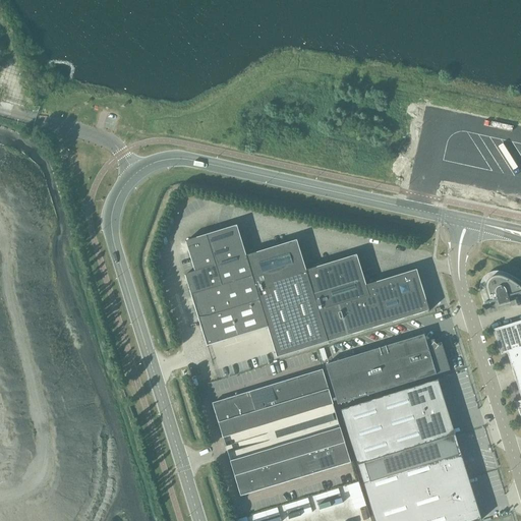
[(194,272),(184,275),(185,276),(187,285),(191,296),(193,305),(200,327),(203,336),(207,347),(267,328),(277,358),(428,311),(424,298),(421,289),(417,275),(416,271),(406,274),(385,280),(375,283),(365,286),(358,261),(356,255),(346,258),(326,266),(315,268),(305,271),(298,246),(296,241),(286,244),(245,256),(238,231),(236,226),(226,229),(216,232),(207,235),(185,242),(188,251),(194,272)]
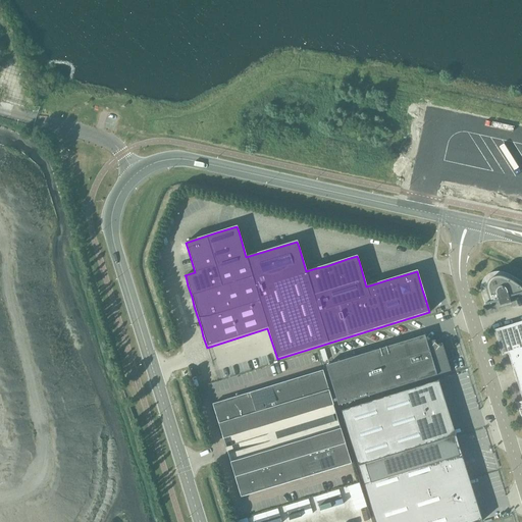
[(521,282),(518,280),(514,278),(510,275),(506,273),(503,273),(502,272),(500,272),(498,272),(496,272),(493,272),(491,273),(490,273),(489,274),(487,274),(486,275),(485,276),(484,277),(483,278),(482,280),(482,281),(481,282),(481,284),(480,286),(480,288),(480,289),(480,291),(481,293),(484,305),(483,305),(484,306),(490,304),(497,303),(498,302),(499,307),(510,304),(508,299),(509,299),(519,296),(521,294),(521,282)]
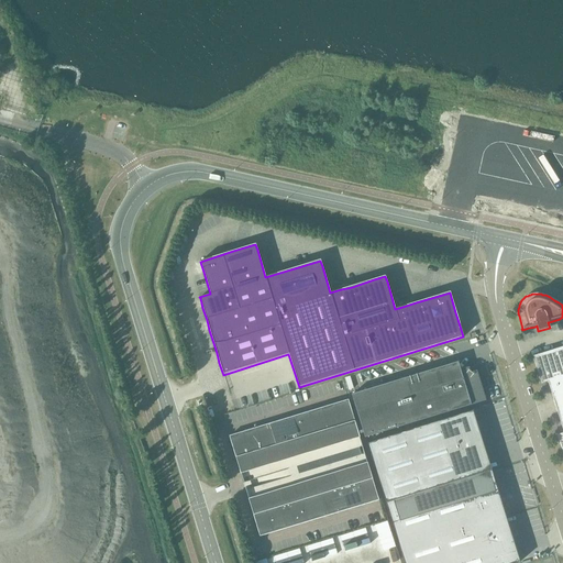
[(538,331),(537,326),(536,327),(538,333),(551,329),(549,322),(548,322),(550,328),(540,330),(538,331)]
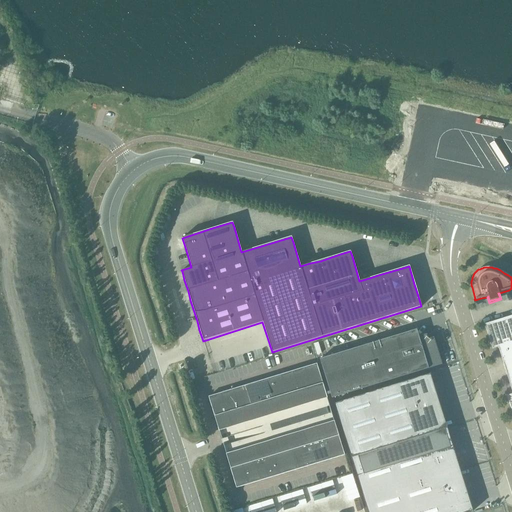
[(511,342),(511,315),(496,320),(484,324),(492,349),(498,347),(511,342)]
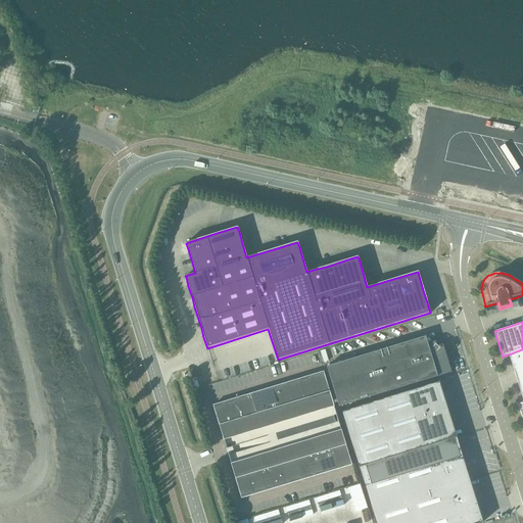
[(450,372),(445,353),(442,345),(437,346),(435,341),(427,344),(425,336),(327,367),(339,407),(450,372)]
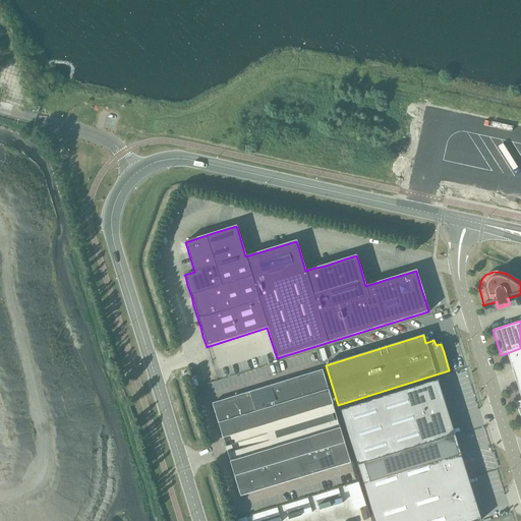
[(520,374),(520,348),(507,353),(514,377),(520,374)]
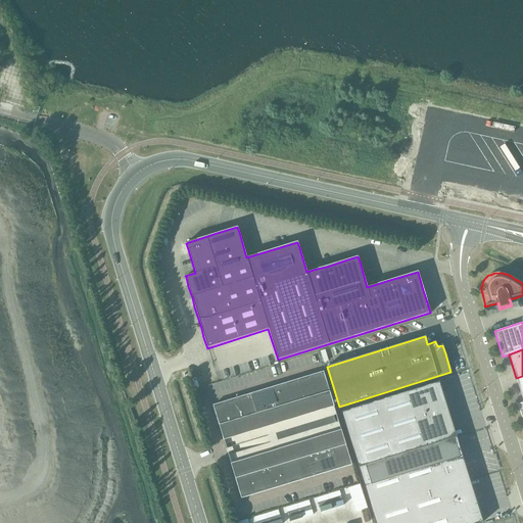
[(329,391),(323,372),(311,375),(317,395),(329,391)]
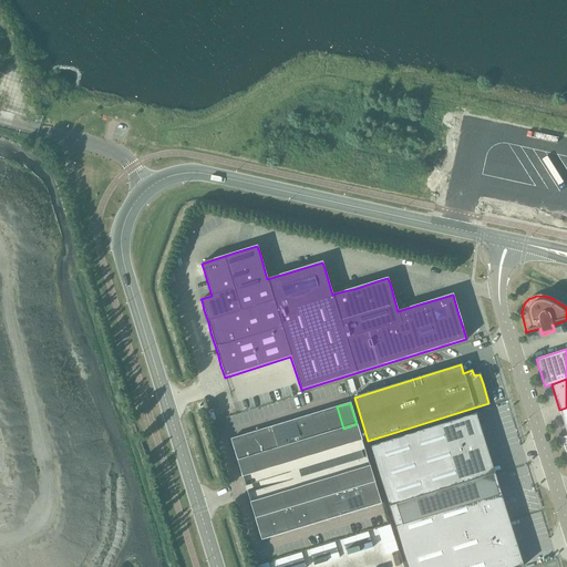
[(343,429),(337,406),(323,411),(330,432),(343,429)]
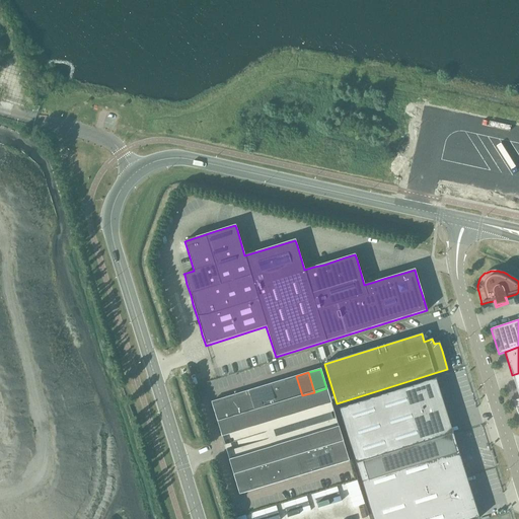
[(302,395),(296,376),(284,380),(290,399),(302,395)]
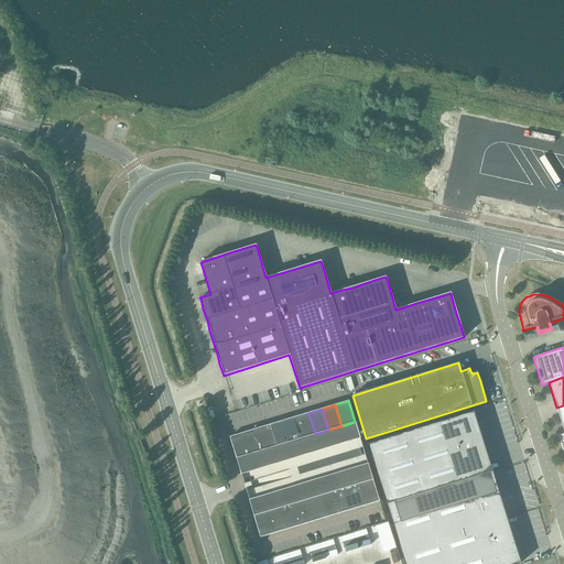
[(315,434),(308,413),(295,416),(302,438),(315,434)]
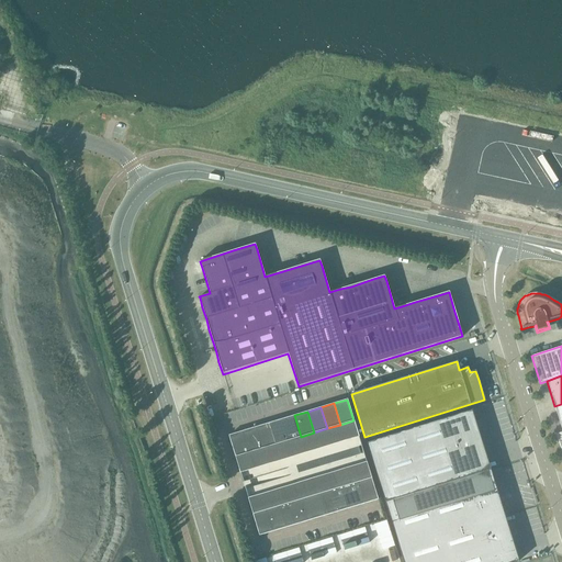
[(469,412),(367,444),(385,503),(484,472),(483,470),(481,462),(481,461),(479,452),(478,452),(482,451),(470,412),(469,412)]
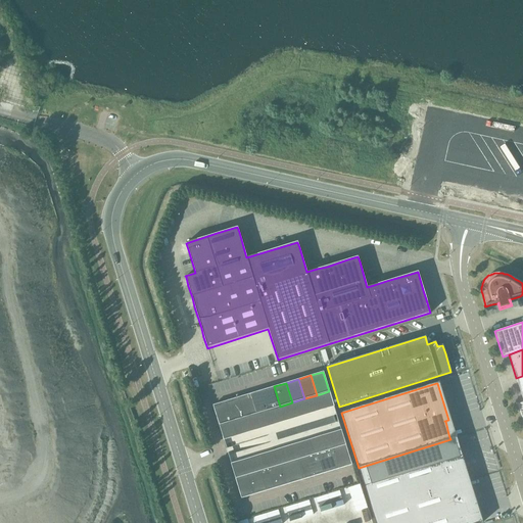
[(280,407),(274,386),(262,390),(268,410),(280,407)]
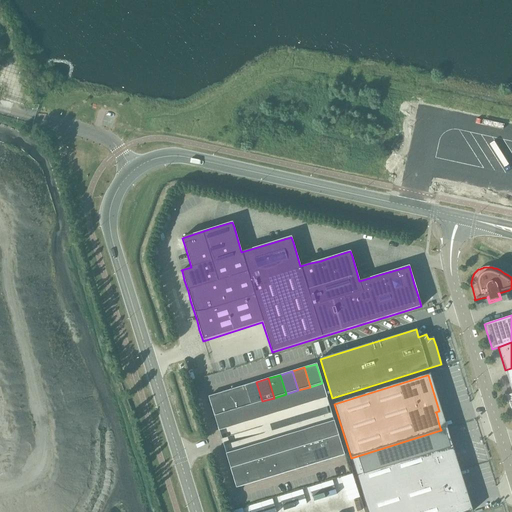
[(262,401),(256,382),(244,385),(250,405),(262,401)]
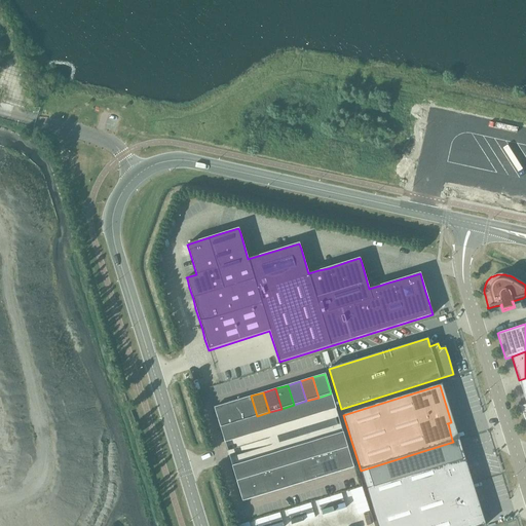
[(225,443),(336,409),(331,393),(318,398),(306,401),(294,405),(282,409),(269,412),(257,416),(245,420),(232,423),(220,427),(225,443)]
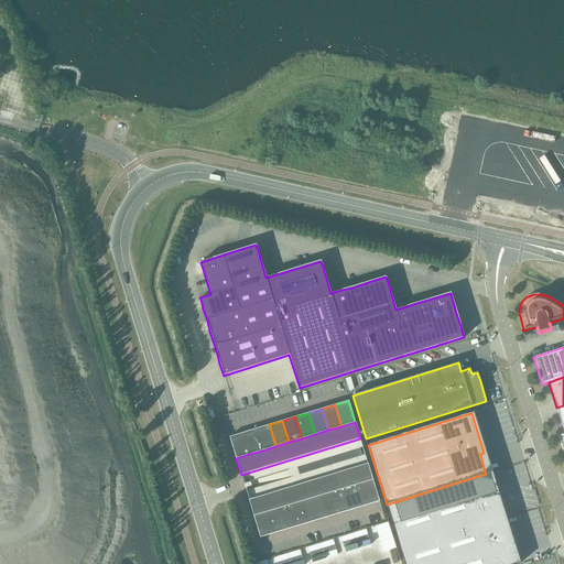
[(275,446),(269,424),(256,429),(262,451),(275,446)]
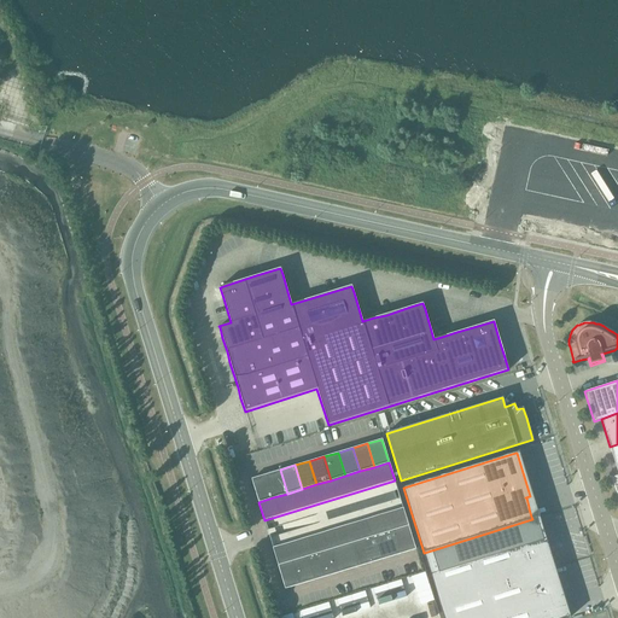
[(287,494),(280,470),(267,474),(273,497),(287,494)]
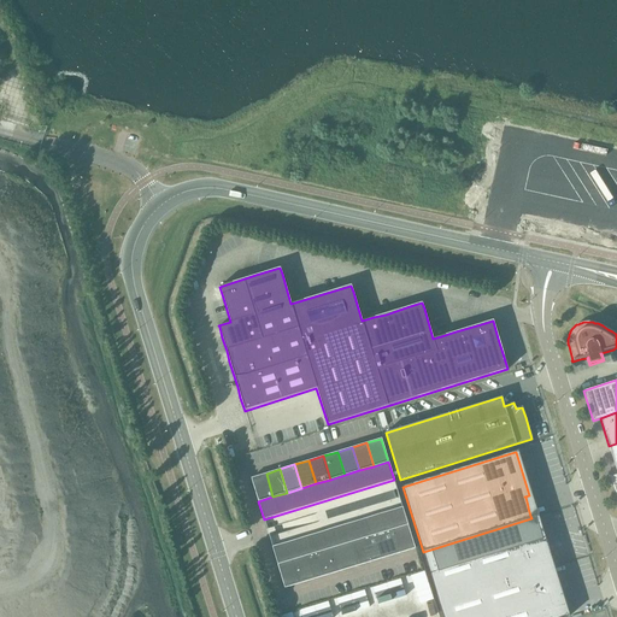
[(272,497),(266,474),(251,479),(258,501),(272,497)]
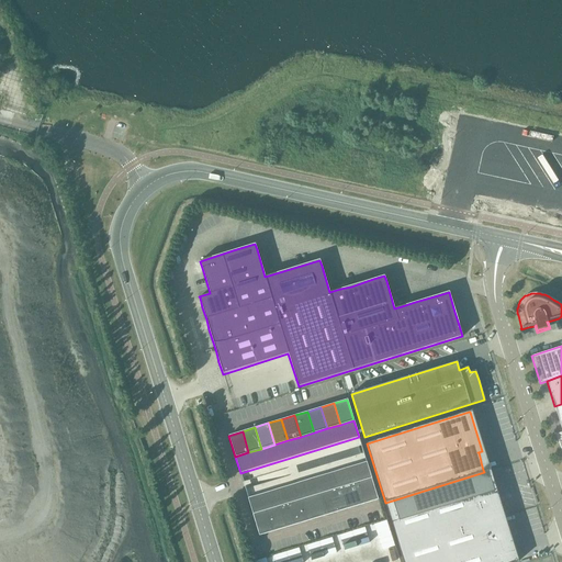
[(367,462),(359,437),(240,473),(242,478),(243,482),(289,468),(290,471),(291,475),(245,489),(246,494),(248,498),(367,462)]
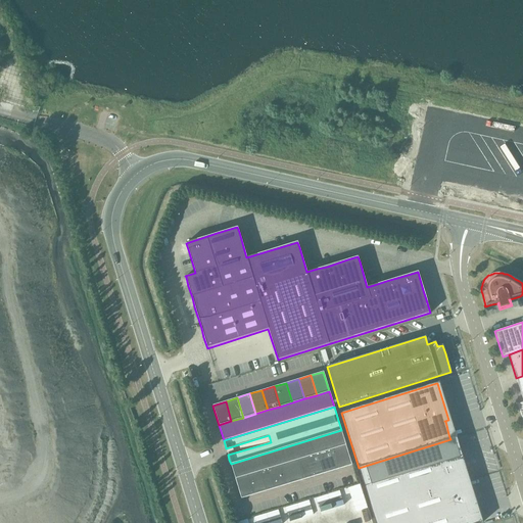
[(308,456),(321,453),(333,448),(345,444),(341,430),(235,462),(240,477),(247,475),(259,471),(272,467),(284,464),(296,460),(308,456)]
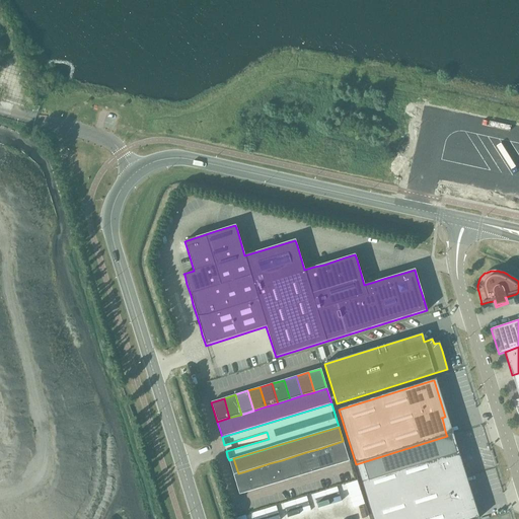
[(447,436),(356,464),(369,507),(463,477),(463,476),(456,452),(453,453),(450,445),(448,437),(447,436)]
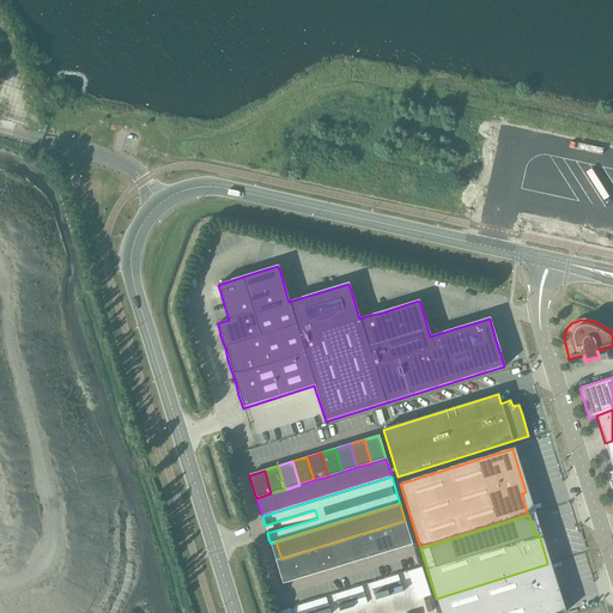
[(412,545),(405,521),(390,526),(398,550),(412,545)]
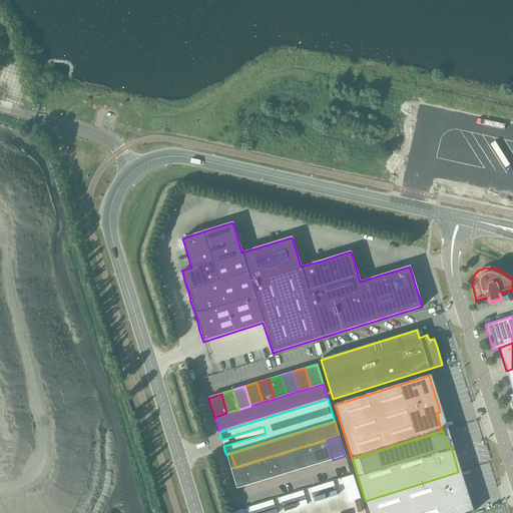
[(333,460),(327,440),(315,444),(321,463),(333,460)]
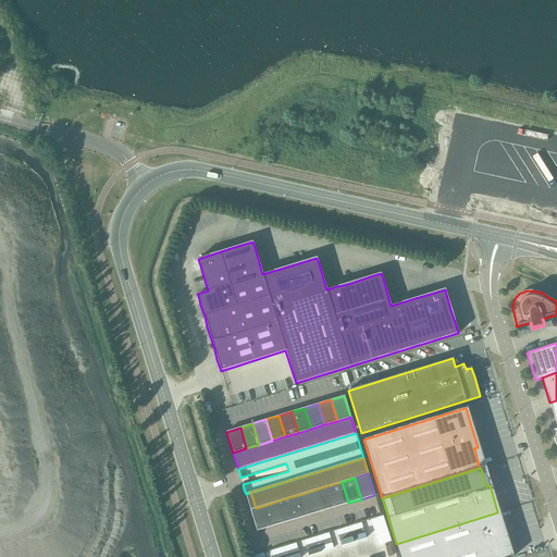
[(348,503),(342,482),(329,485),(335,507),(348,503)]
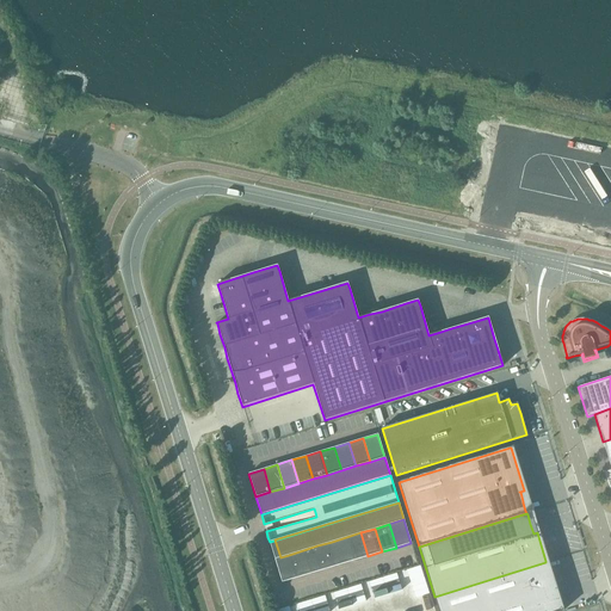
[(368,556),(360,532),(346,537),(353,561),(368,556)]
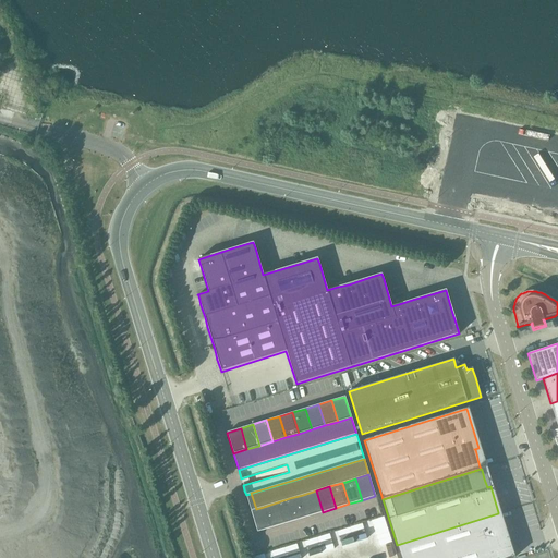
[(323,512),(316,490),(303,495),(310,516),(323,512)]
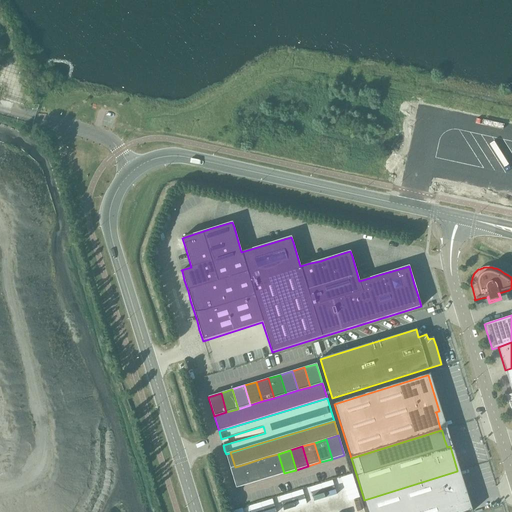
[(235,467),(230,452),(226,454),(230,468),(235,467)]
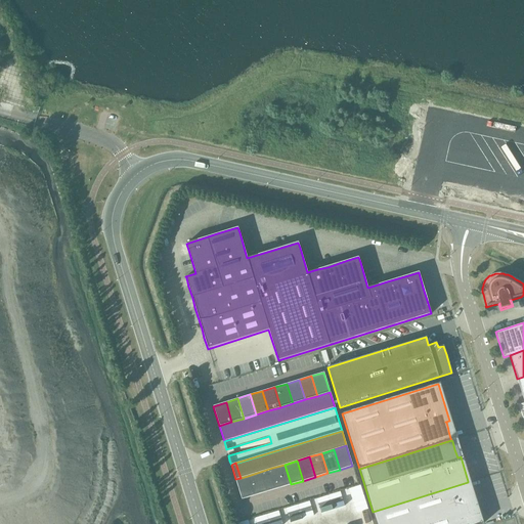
[(291,484),(285,465),(272,468),(278,488),(291,484)]
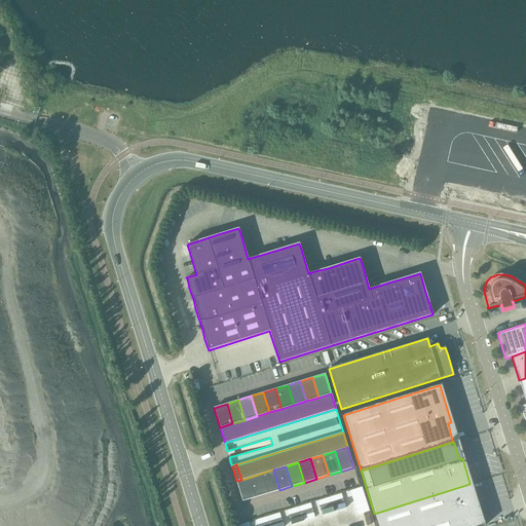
[(279,490),(273,470),(261,474),(267,494),(279,490)]
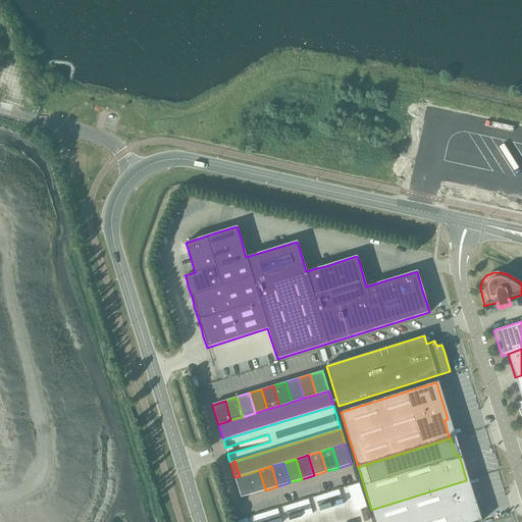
[(265,490),(259,470),(247,474),(253,493),(265,490)]
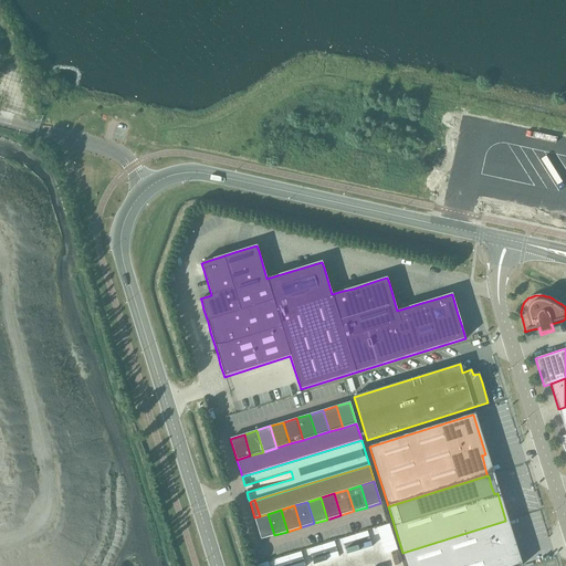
[(274,535),(268,514),(260,516),(254,517),(261,540),(274,535)]
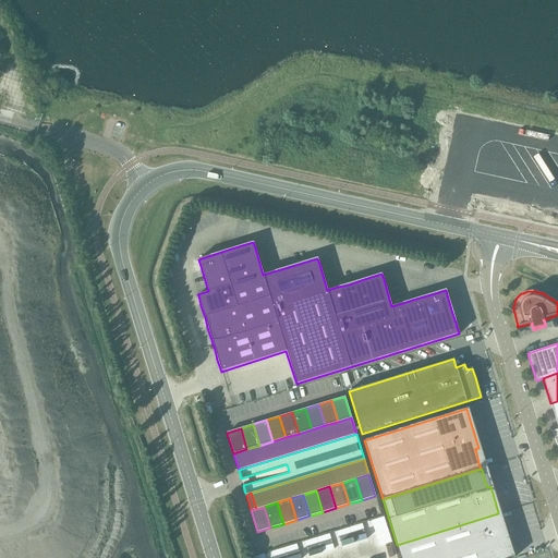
[(498,513),(397,545),(400,557),(508,557),(506,549),(504,541),(502,541),(507,540),(498,513)]
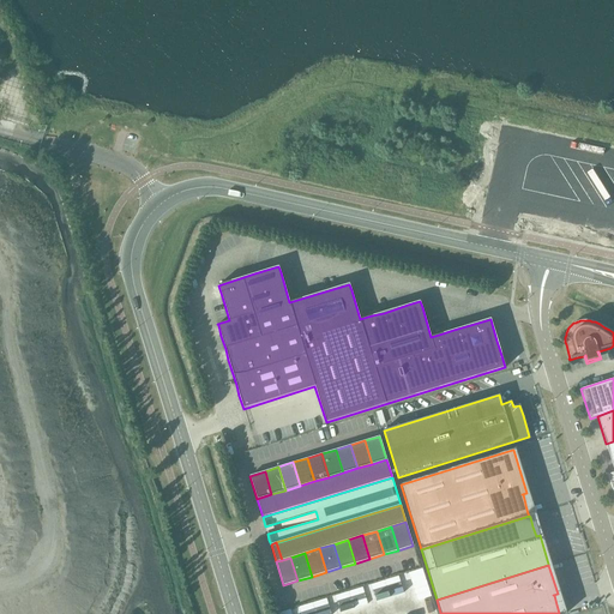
[(409,597),(423,595),(420,577),(407,579),(409,597)]
